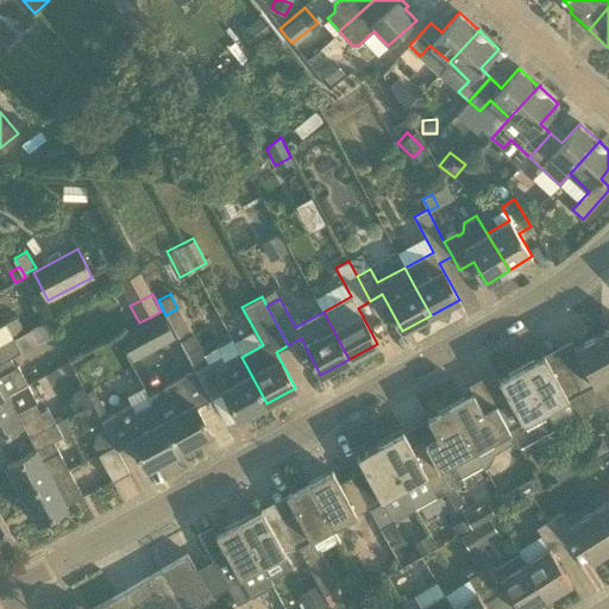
[(192,334),(177,308),(165,315),(195,370),(209,362),(194,333),(192,334)]
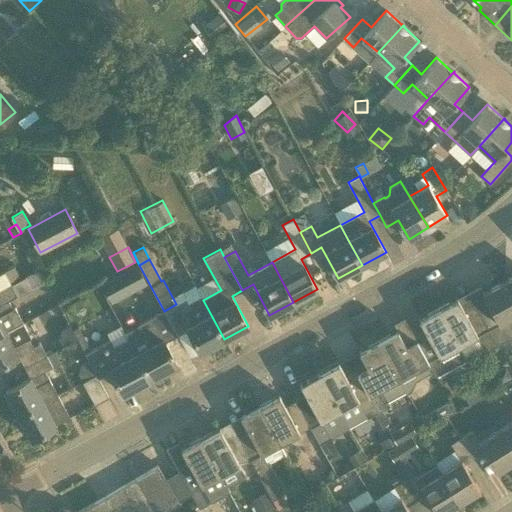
[(137,264),(119,273),(130,294),(147,284),(137,264)]
